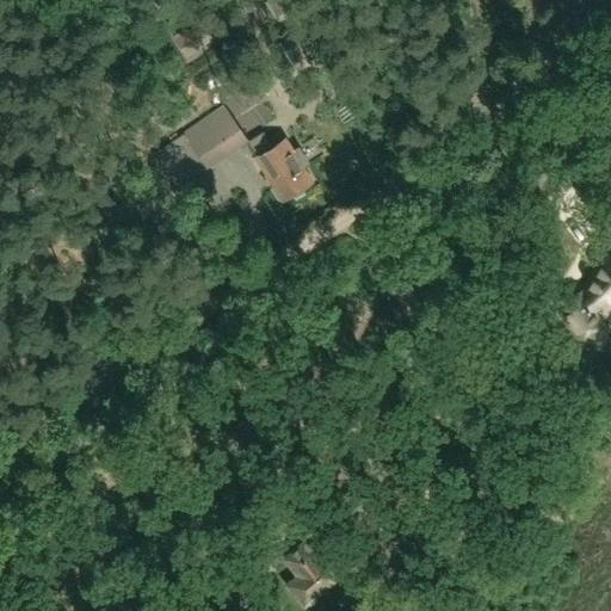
[(185,57),(213,41),(201,22),(187,31),(185,28),(172,36),(185,57)]
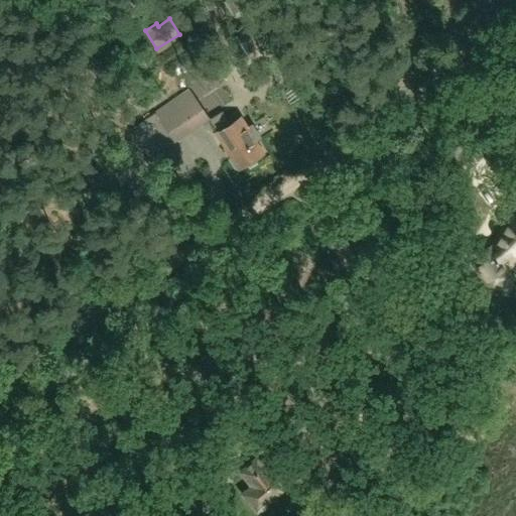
[(256,48),(244,30),(226,41),(238,59),(256,48)]
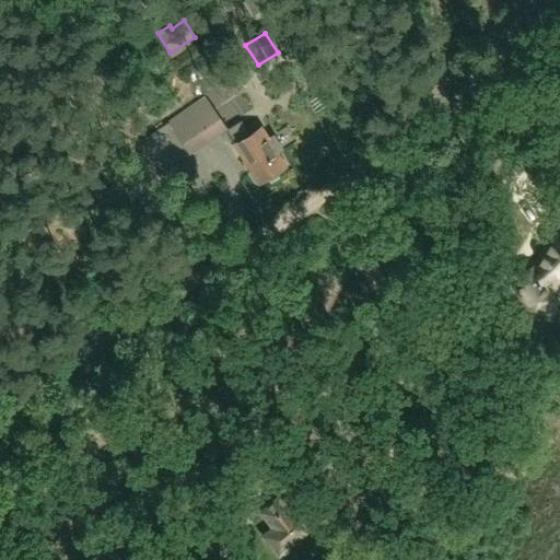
[(225,129),(205,98),(168,124),(189,154),(225,129)]
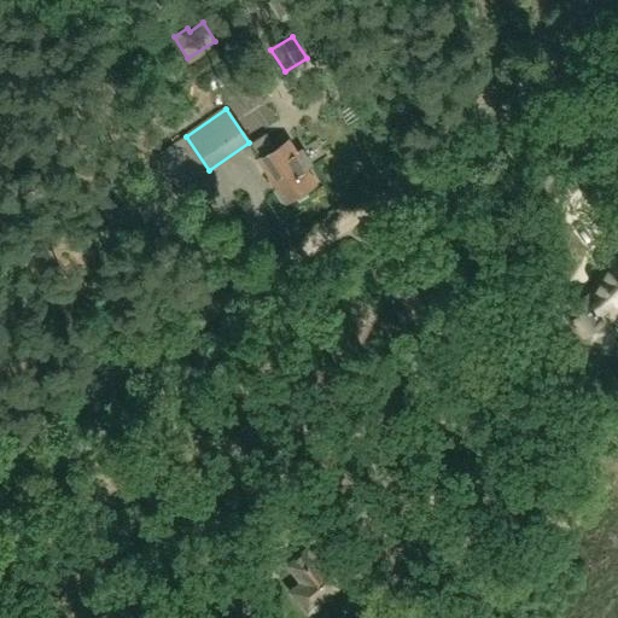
[(302,150),(297,152),(289,140),(255,162),(270,187),(274,185),(285,202),(316,182),(307,168),(312,165),(302,150)]
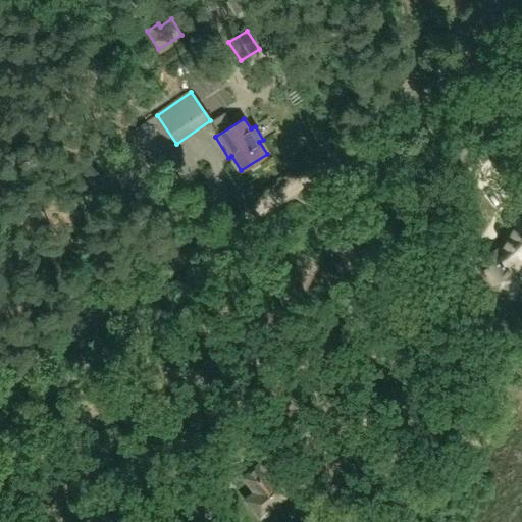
[(519,289),(517,286),(515,284),(520,280),(510,267),(514,264),(506,252),(500,257),(494,249),(483,257),(479,252),(472,257),(477,263),(475,264),(496,296),(501,292),(505,297),(519,289)]
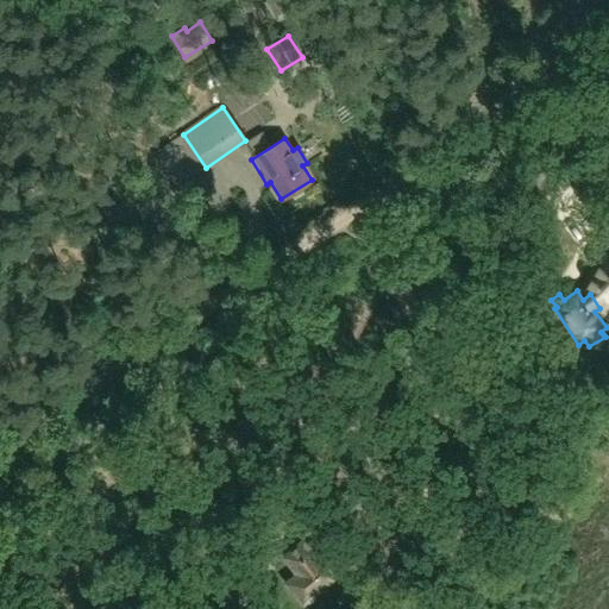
[(315,539),(336,523),(324,508),(305,523),(315,539)]
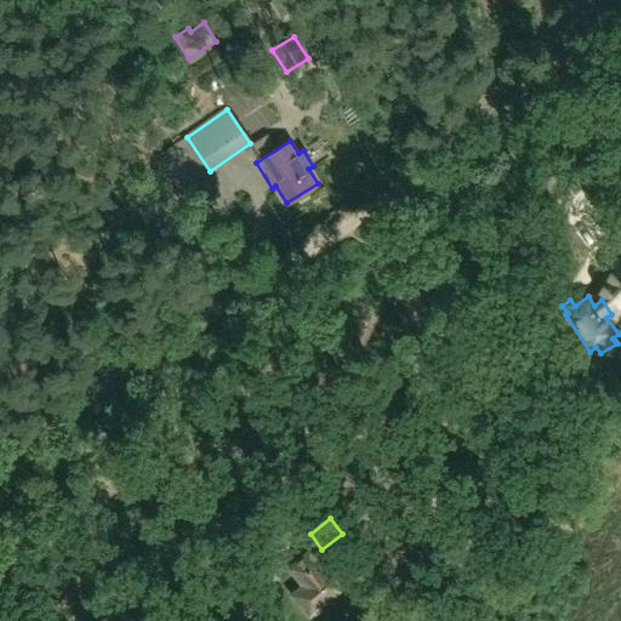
[(311,553),(291,569),(303,585),(292,594),(309,615),(351,582),(332,559),(322,568),(311,553)]
